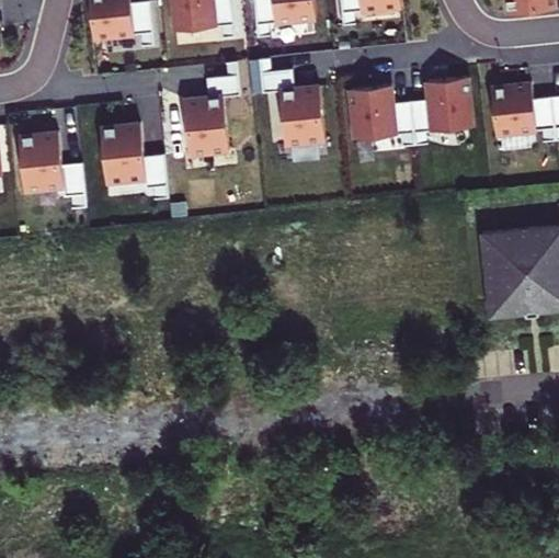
[(89,0),(93,38),(140,33),(152,32),(149,0),(130,2),(129,0),(89,0)]
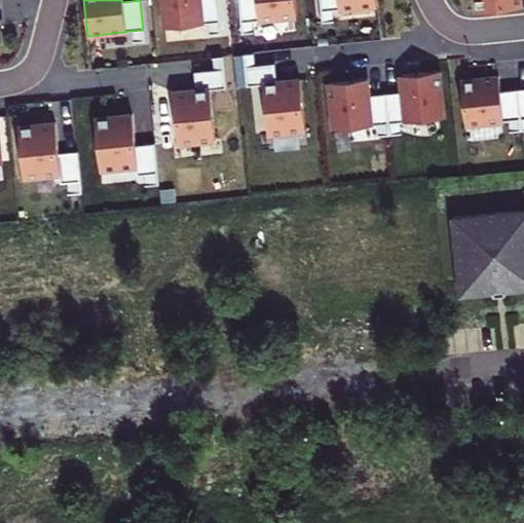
[(159,0),(163,29),(207,25),(219,24),(216,0),(159,0)]
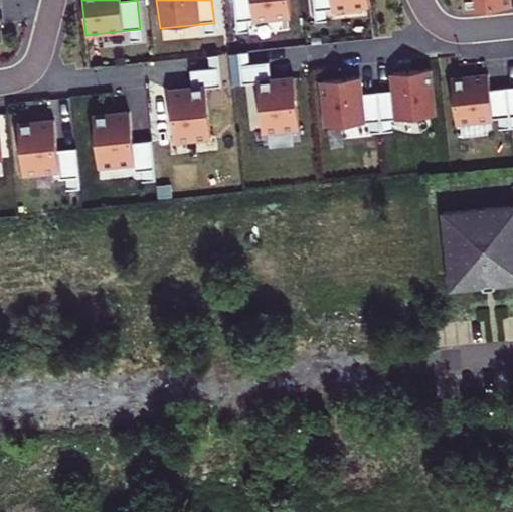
[(289,18),(287,0),(231,0),(234,23),(245,22),(289,18)]
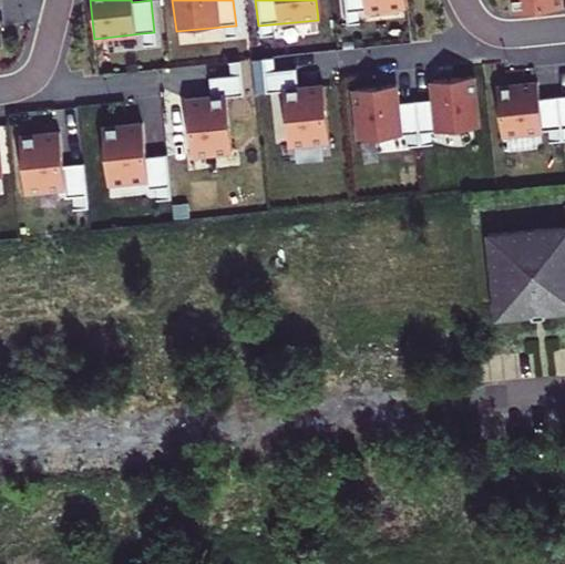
[(404,7),(403,0),(343,0),(345,13),(358,12),(404,7)]
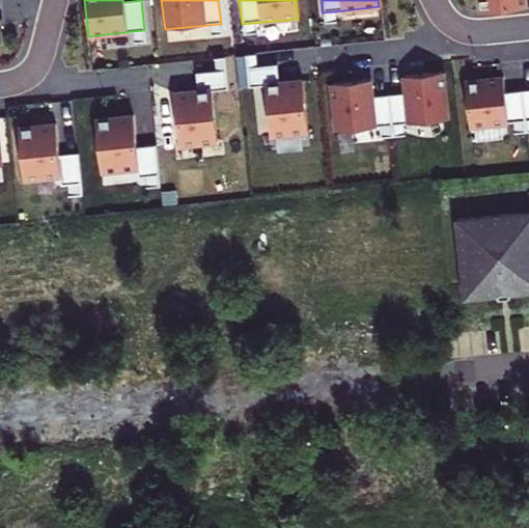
[(523,0),(478,0),(480,14),(525,9),(523,0)]
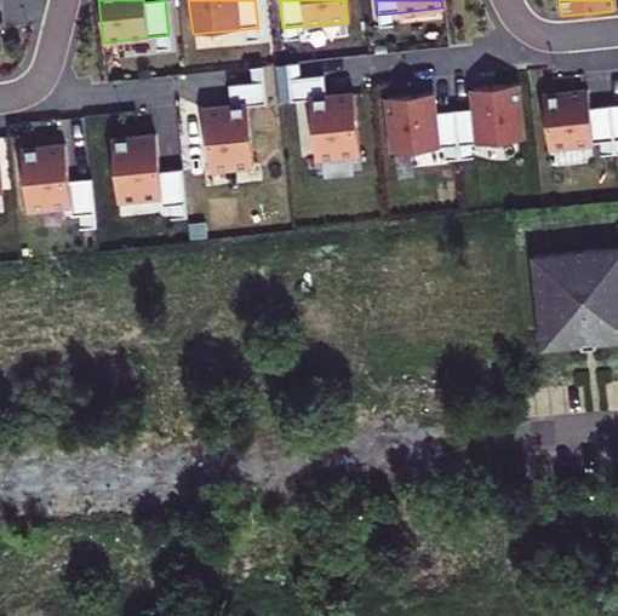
[(393,27),(392,13),(377,15),(378,28),(393,27)]
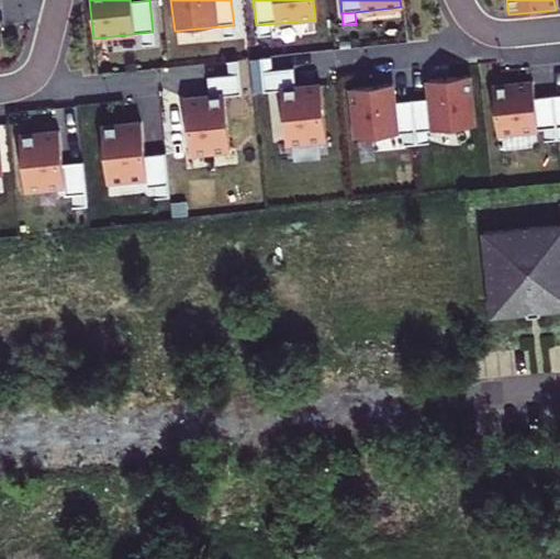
[(269,36),(268,24),(256,25),(257,37),(269,36)]
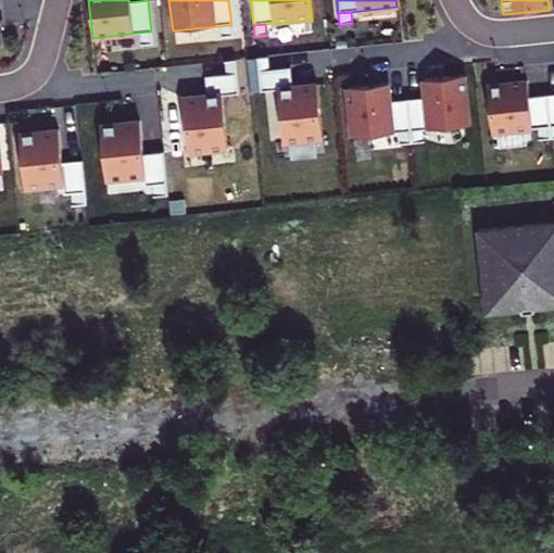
[(233,37),(231,25),(218,26),(221,38),(233,37)]
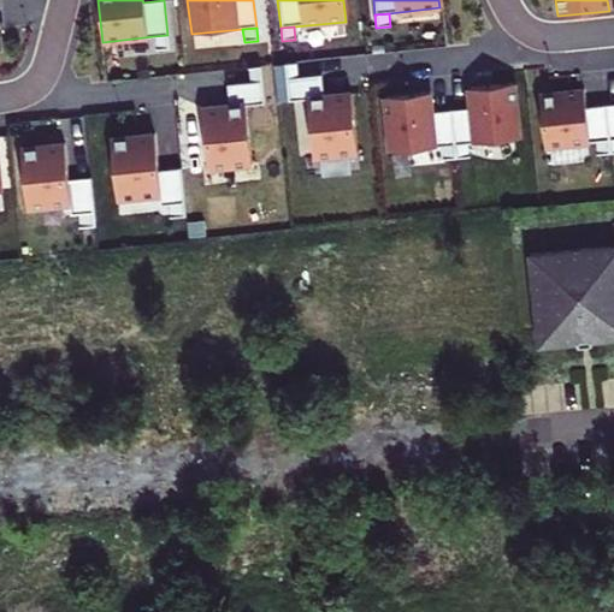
[(155,49),(169,48),(167,35),(154,36),(155,49)]
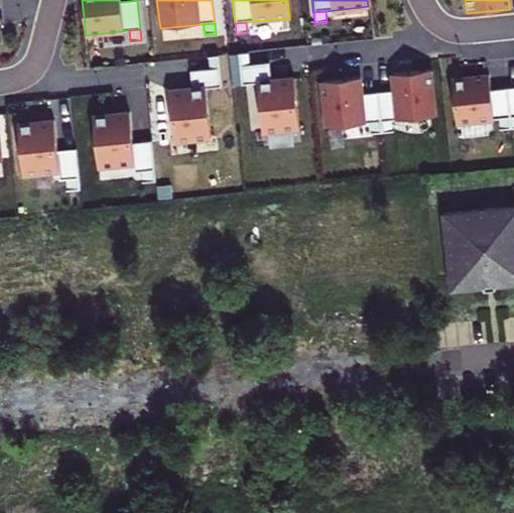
[(249,66),(248,53),(238,54),(239,67),(249,66)]
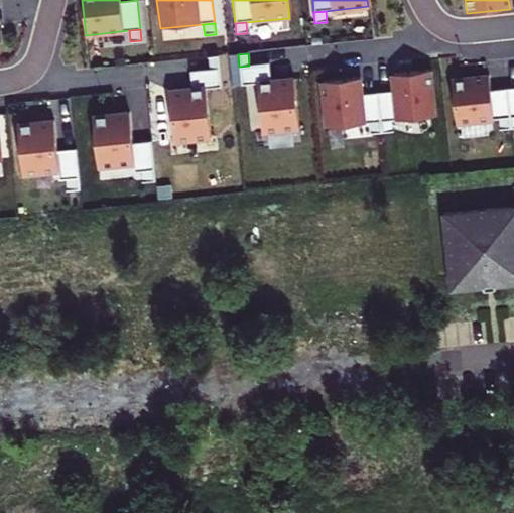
[(219,69),(218,56),(208,57),(209,70),(219,69)]
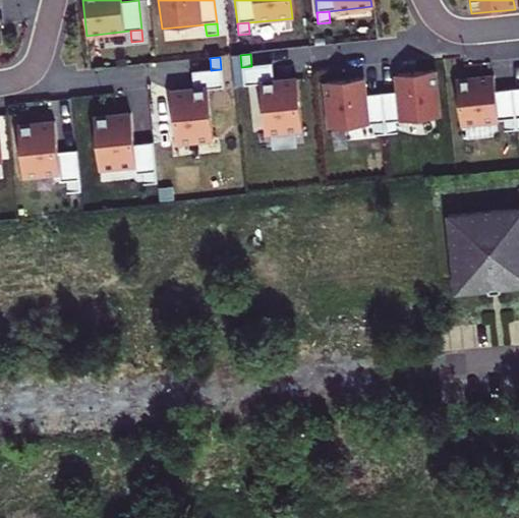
[(265,133),(301,129),(296,80),(273,82),(271,64),(251,66),(241,67),(243,85),(260,83),(265,133)]
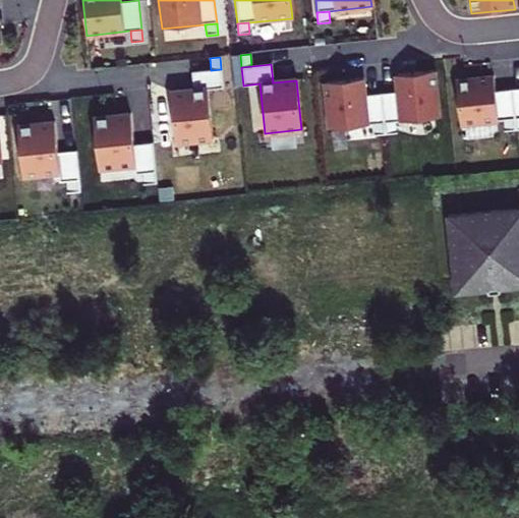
[(170,94),(175,142),(213,138),(208,89),(223,88),(221,69),(211,70),(191,72),(193,91),(170,94)]
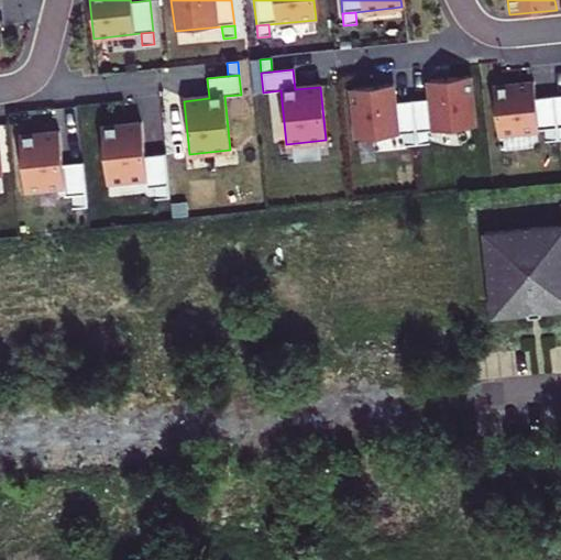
[(474,128),(469,77),(428,81),(429,99),(411,101),(415,133),(427,132),(474,128)]
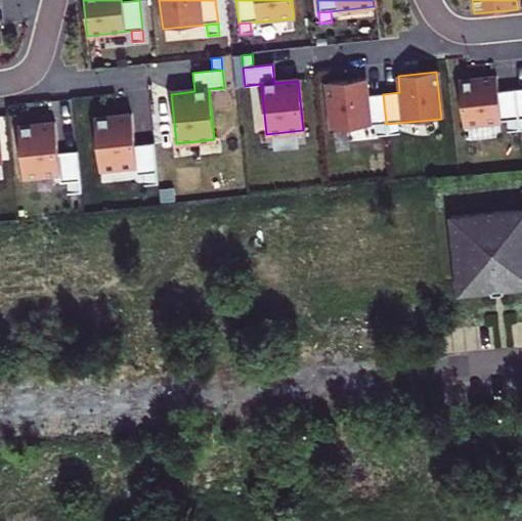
[(458,82),(463,126),(506,122),(517,120),(514,90),(497,92),(495,78),(458,82)]
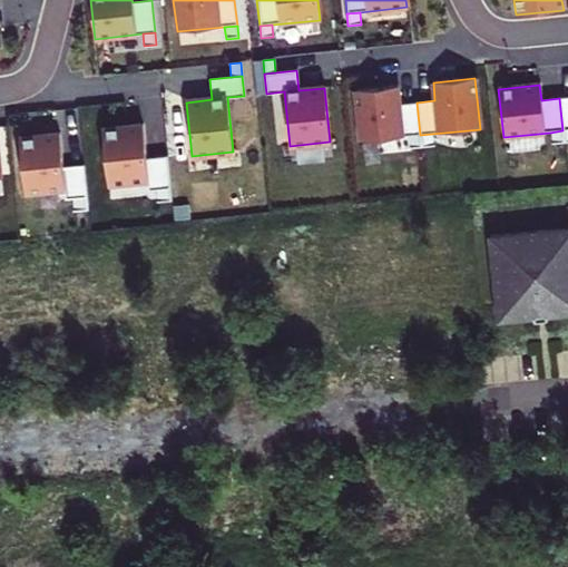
[(397,87),(355,91),(360,142),(408,137),(420,135),(417,103),(398,105),(397,87)]
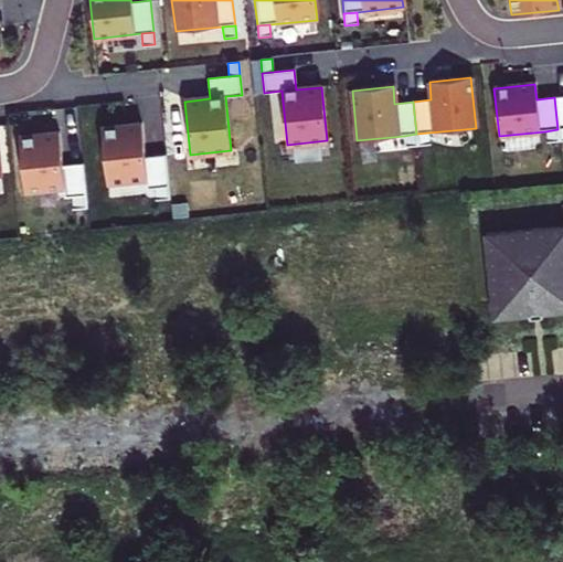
[(141,125),(101,129),(107,183),(146,179),(147,189),(153,189),(168,187),(165,155),(145,157),(141,125)]
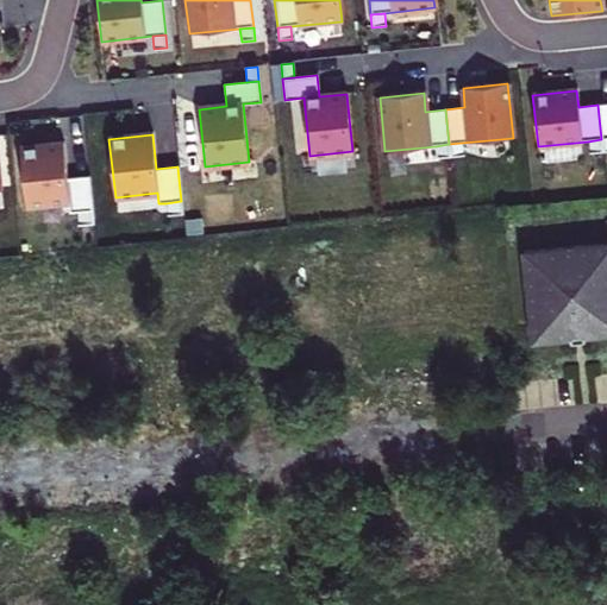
[(589,153),(602,152),(601,139),(588,142),(589,153)]
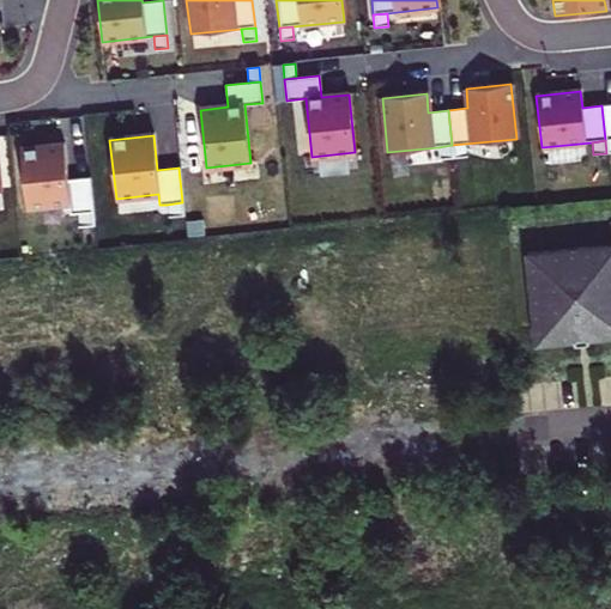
[(452,145),(453,158),(466,157),(465,144),(452,145)]
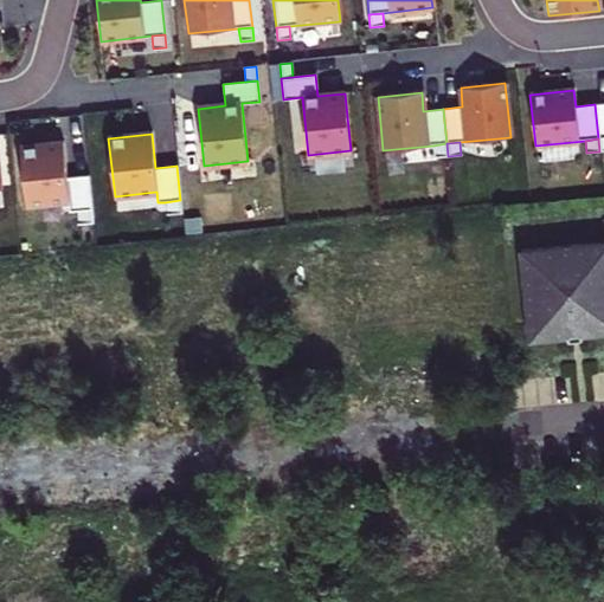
[(63,143),(20,148),(26,206),(68,201),(69,212),(76,211),(91,209),(88,175),(66,177),(63,143)]
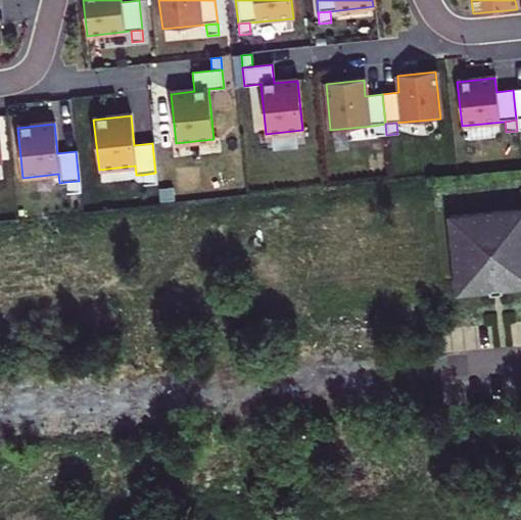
[(375,137),(386,135),(385,124),(374,126),(375,137)]
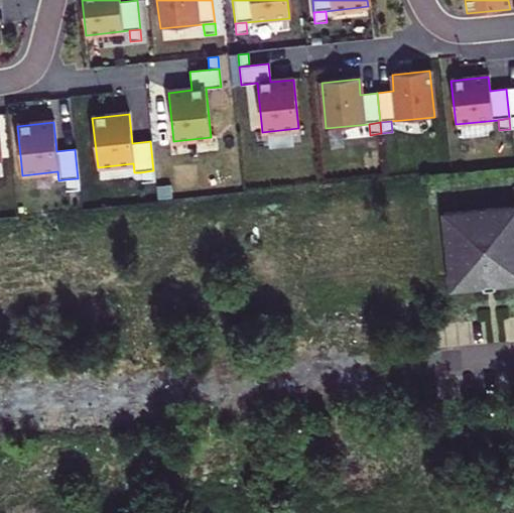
[(154,181),(153,170),(140,172),(141,183),(154,181)]
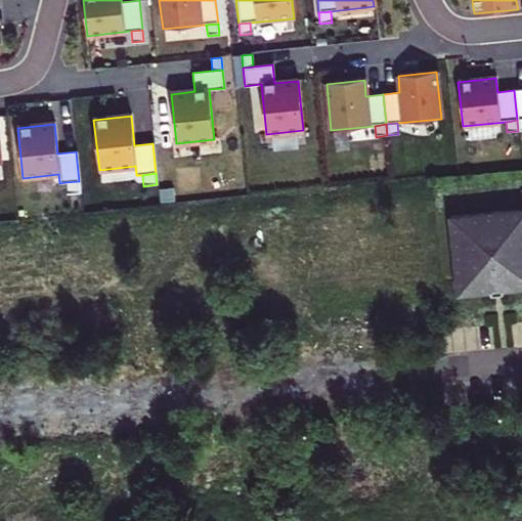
[(81,192),(79,181),(66,182),(67,193),(81,192)]
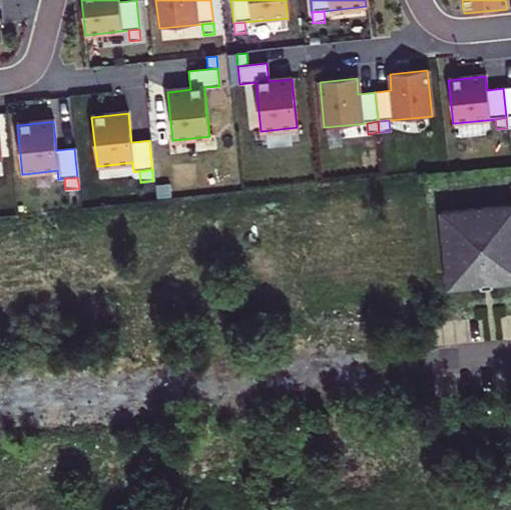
[(510,208),(441,216),(449,293),(480,291),(481,295),(493,294),(492,289),(510,287),(510,208)]
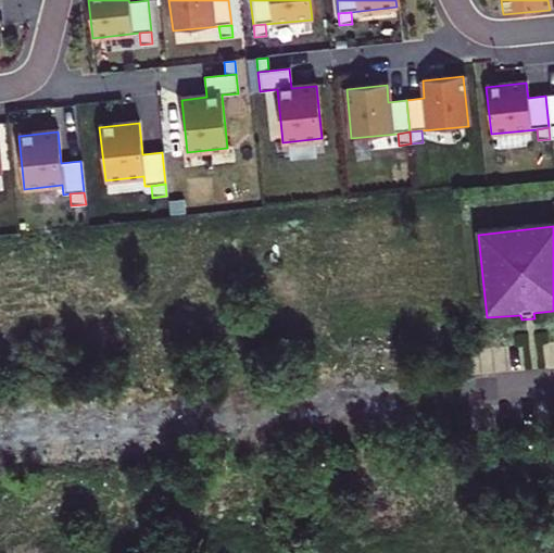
[(213,462),(214,479),(225,479),(224,462),(213,462)]
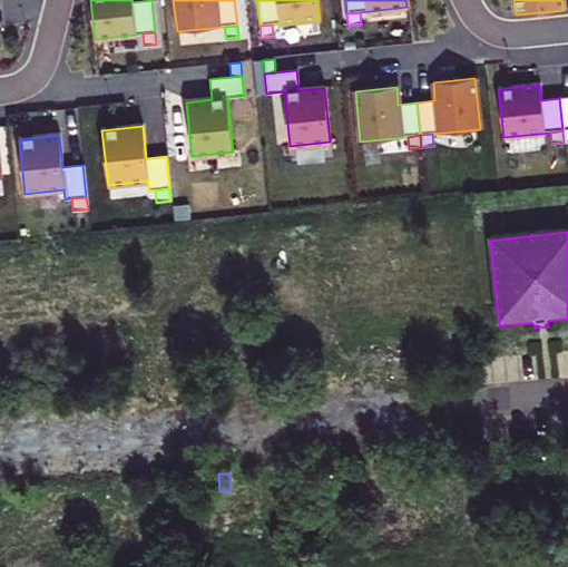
All buildings are outlined.
